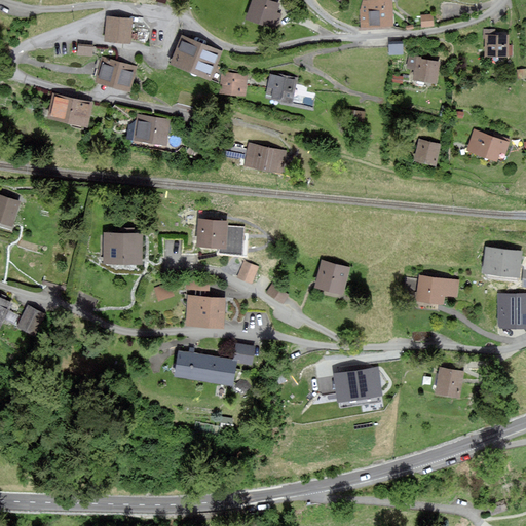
[(279,4),(266,0),(252,0),(246,21),(277,30),(283,14),(276,12),(279,4)]
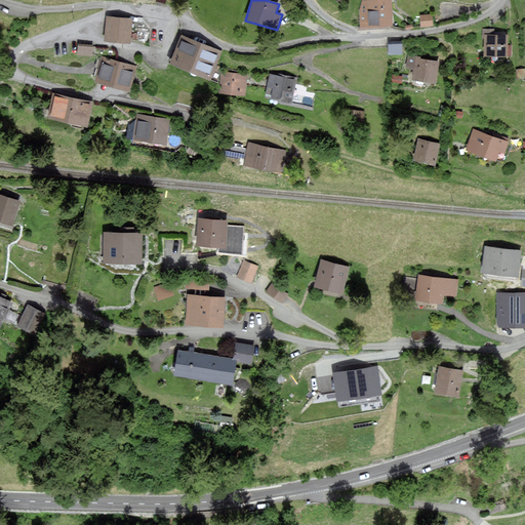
[(385,0),(371,0),(372,1),(360,1),(361,29),(394,28),(393,1),(385,2),(385,0)]
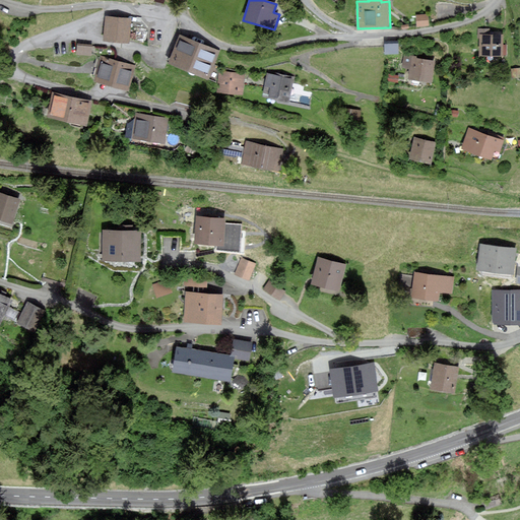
[(428,15),(416,16),(417,27),(429,26),(428,15)]
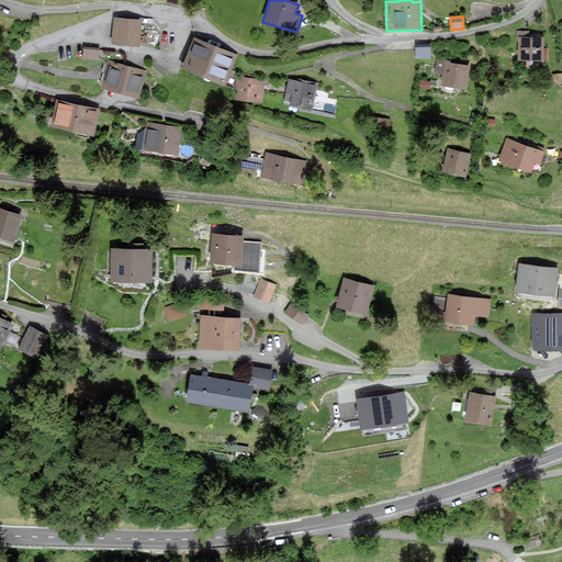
[(116,19),(113,44),(141,48),(145,23),(116,19)]
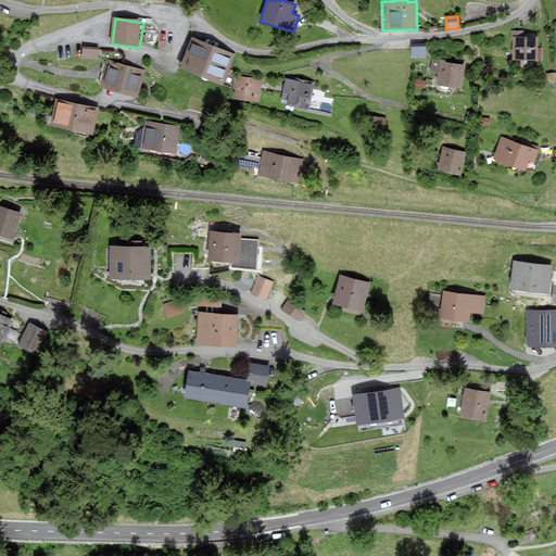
[(516,32),(515,58),(540,59),(541,33),(516,32)]
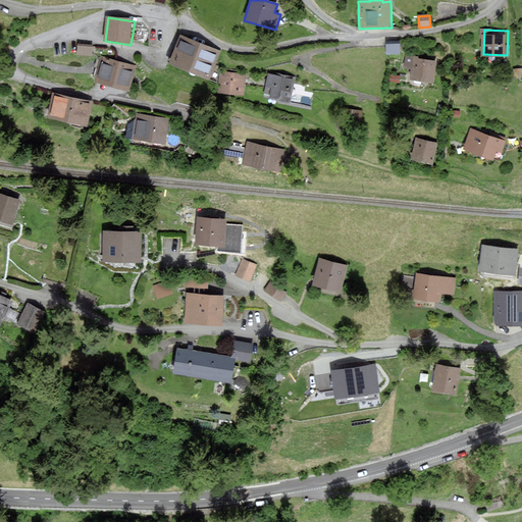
[(178,37),(169,64),(212,80),(221,52),(178,37)]
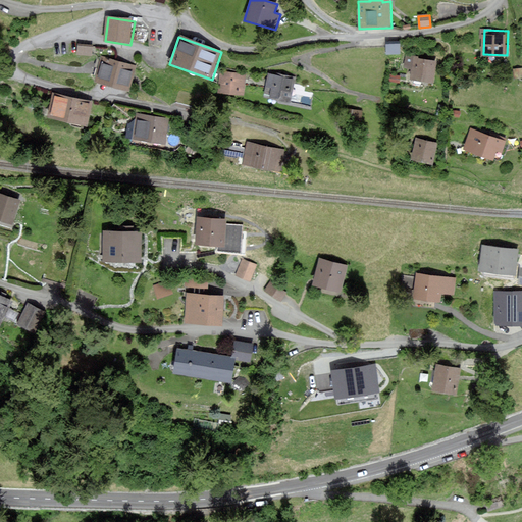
[(77,53),(92,53),(93,43),(77,42),(77,53)]
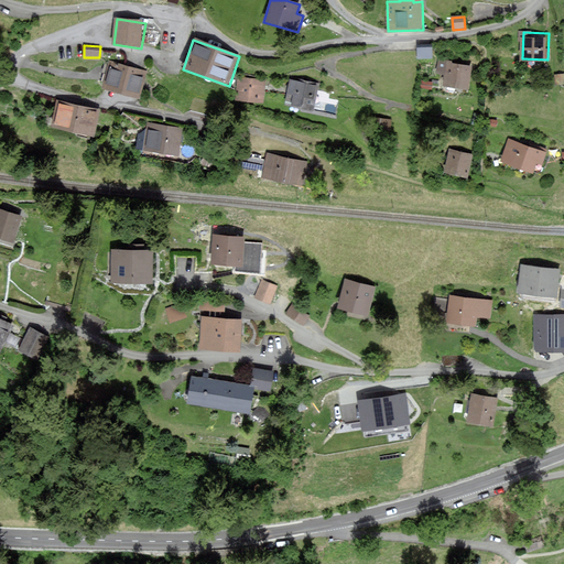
[(433,45),(419,45),(418,58),(433,58),(433,45)]
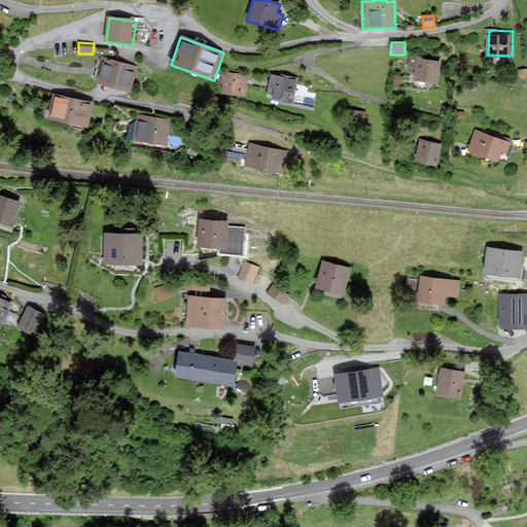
[(105,58),(98,82),(134,92),(140,67),(105,58)]
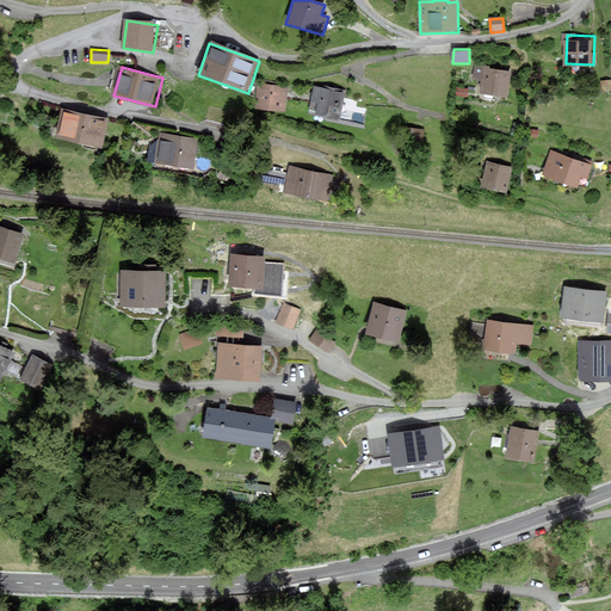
[(486,68),(481,92),(508,98),(513,73),(486,68)]
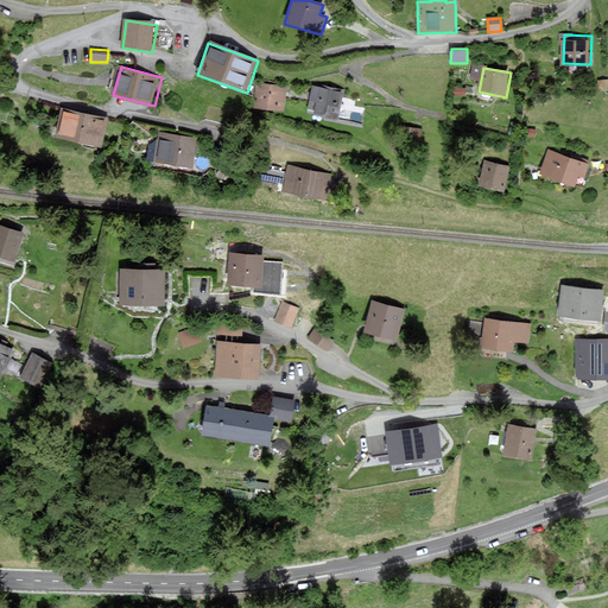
[(315,84),(309,111),(341,118),(347,92),(315,84)]
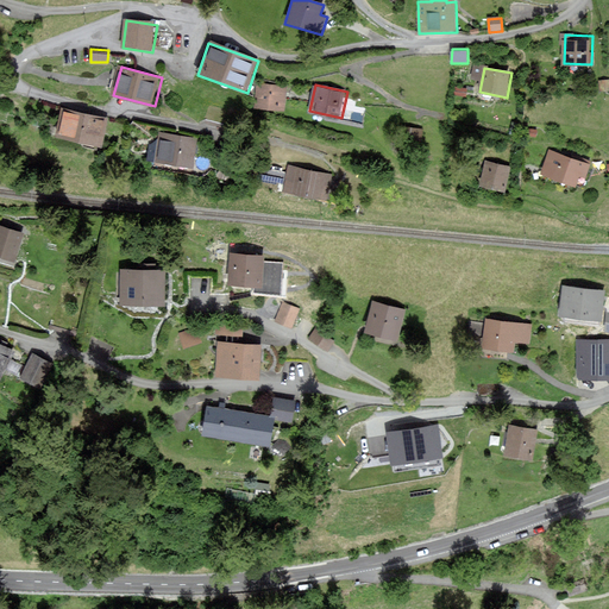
[(259,86),(258,111),(286,112),(286,87),(259,86)]
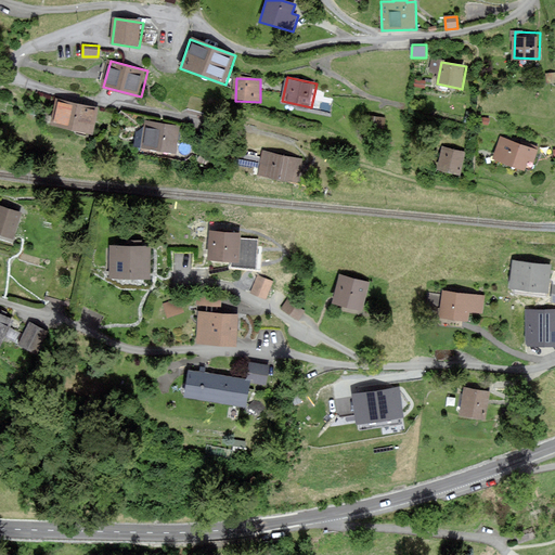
[(55,99),(50,125),(93,134),(100,108),(55,99)]
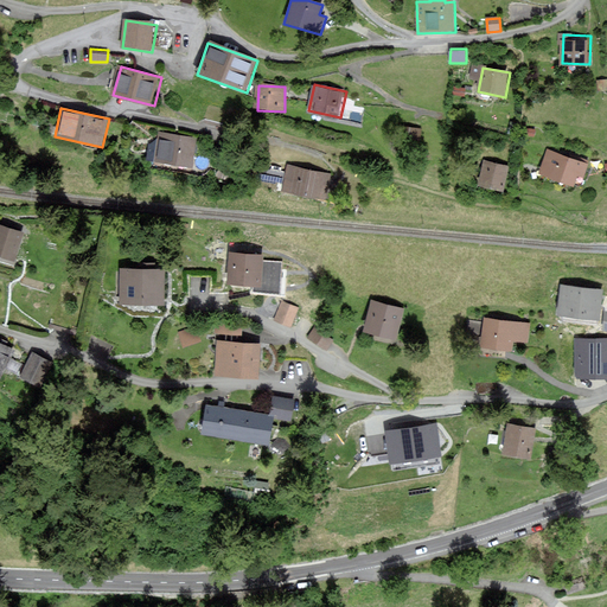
[(419,129),(402,127),(402,136),(419,138),(419,129)]
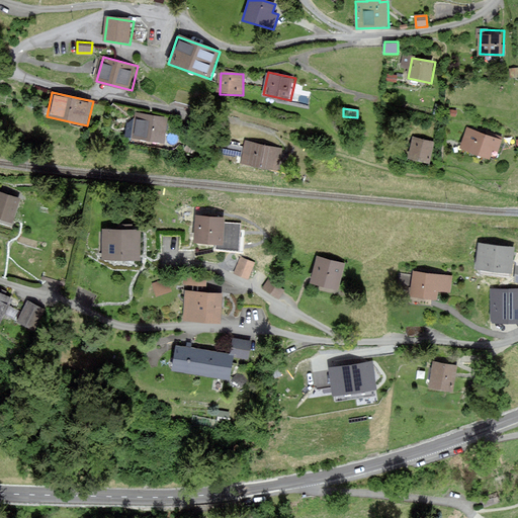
[(139,113),(135,139),(166,145),(170,118),(139,113)]
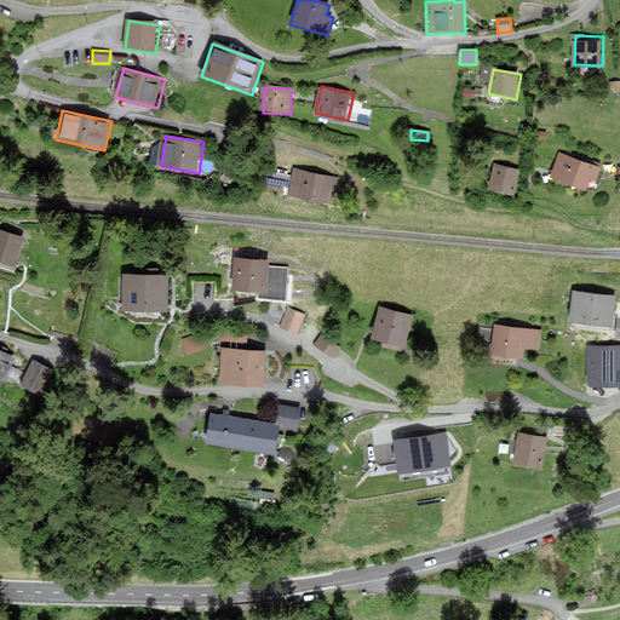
[(561,151),(554,176),(595,188),(602,164),(561,151)]
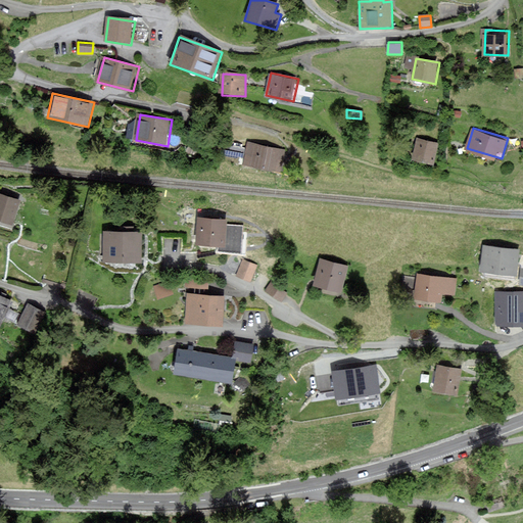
[(439,141),(417,138),(415,160),(437,162),(439,141)]
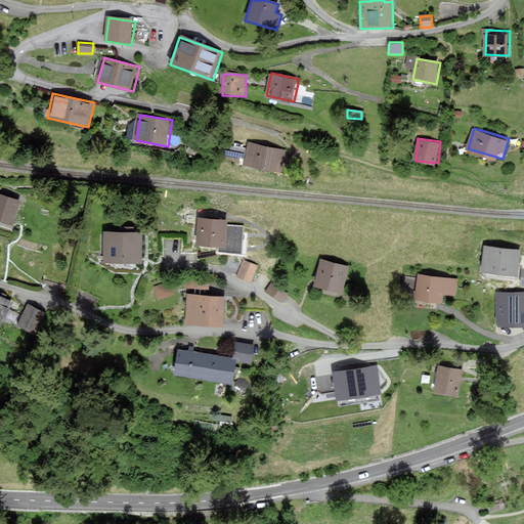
[(290,151),(249,140),(244,161),(285,172),(290,151)]
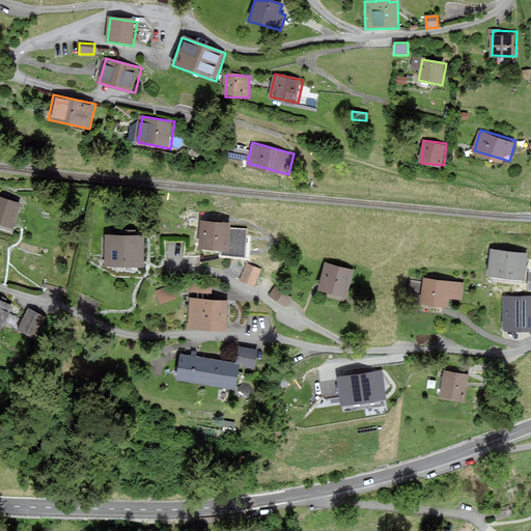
[(0,196),(0,226),(15,230),(23,203),(0,196)]
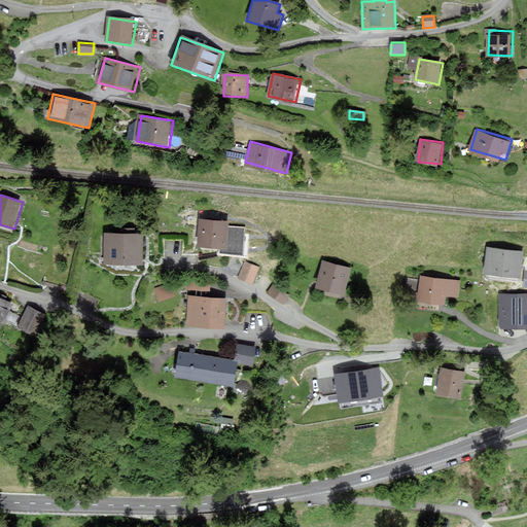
[(198,218),(198,245),(229,245),(229,218),(198,218)]
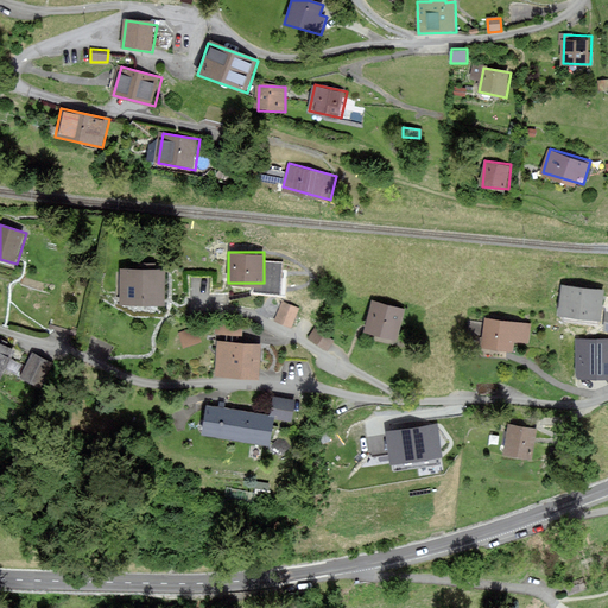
[(120,271),(119,305),(164,306),(165,271),(120,271)]
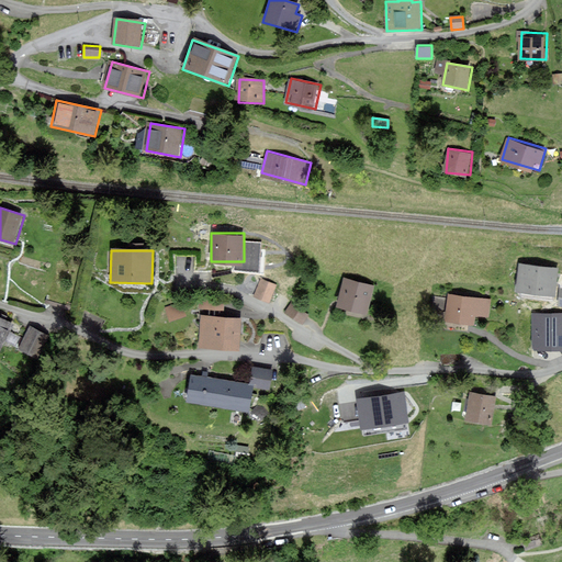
[(557,269),(520,265),(518,289),(553,293),(557,269)]
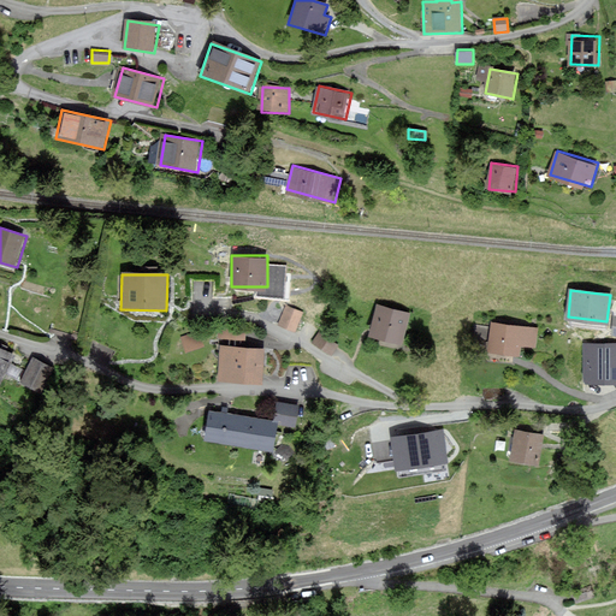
[(412,317),(377,306),(368,337),(403,347),(412,317)]
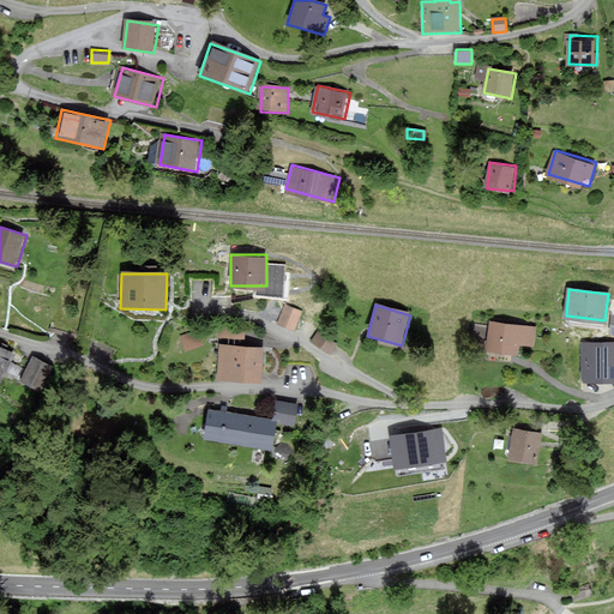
[(300,312),(286,306),(280,323),(293,327),(300,312)]
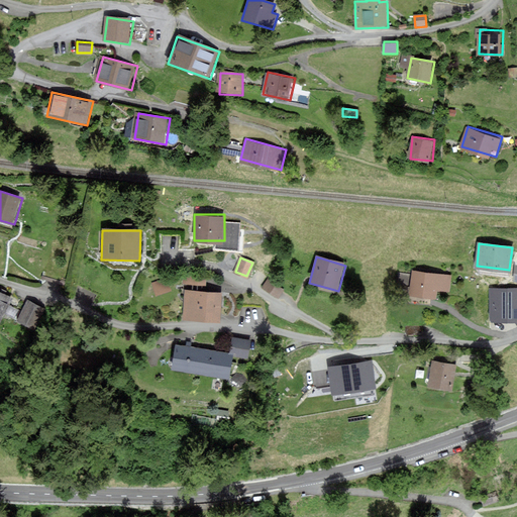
[(451,275),(411,272),(410,298),(436,300),(437,293),(449,294),(451,275)]
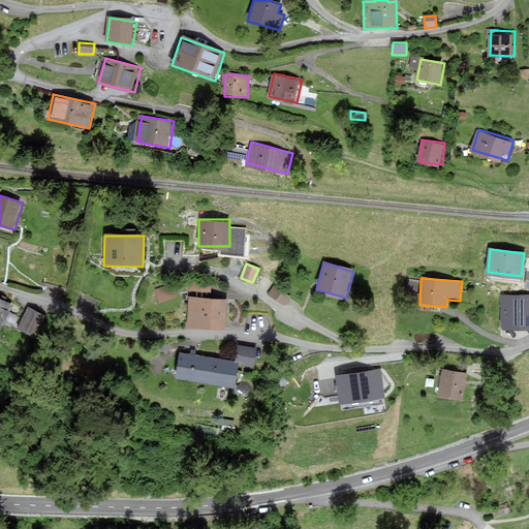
[(170,283),(156,286),(159,301),(174,297),(170,283)]
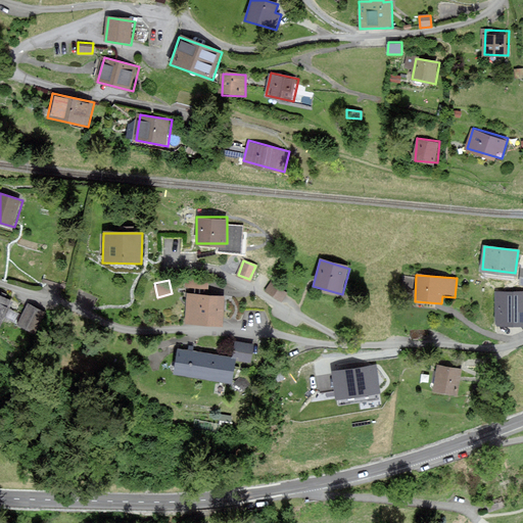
[(272,283),(267,290),(282,300),(287,292),(272,283)]
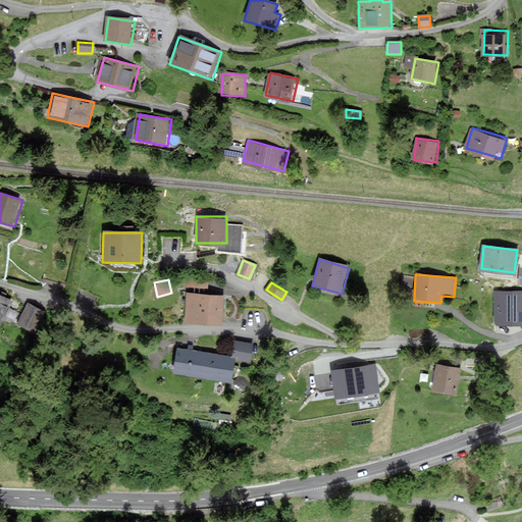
[(521,292),(497,293),(498,323),(521,322),(521,292)]
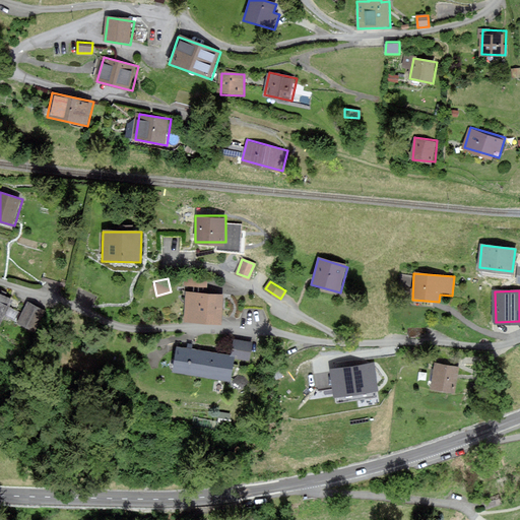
[(0,293),(0,326),(0,327),(14,301),(0,293)]
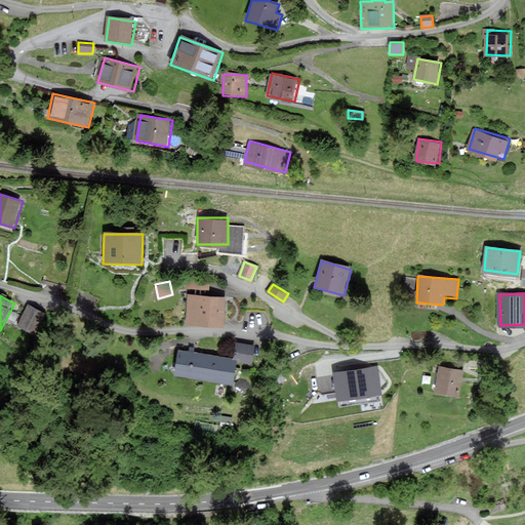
[(225,299),(188,295),(185,323),(223,326),(225,299)]
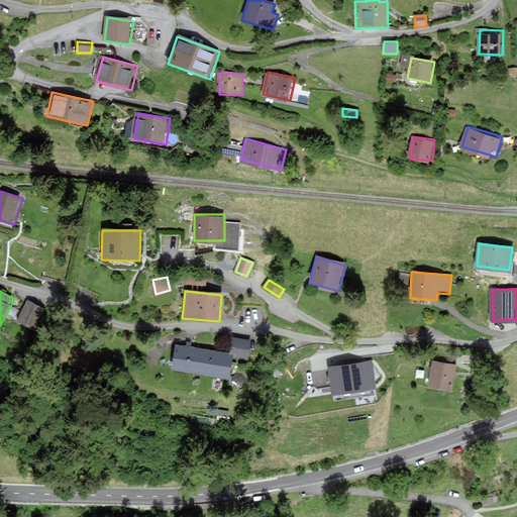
[(29,301),(20,319),(36,327),(45,309),(29,301)]
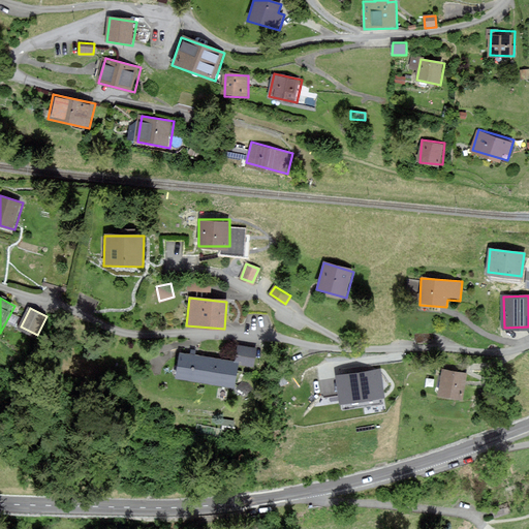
[(179,352),(175,378),(234,389),(238,363),(179,352)]
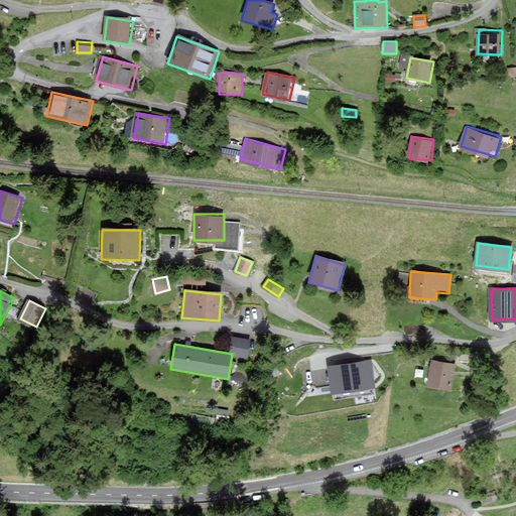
[(369,361),(330,367),(333,392),(373,386),(369,361)]
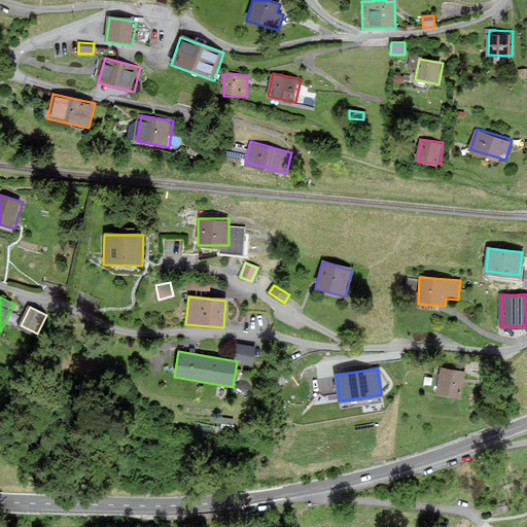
[(440,370),(435,395),(461,399),(465,374),(440,370)]
